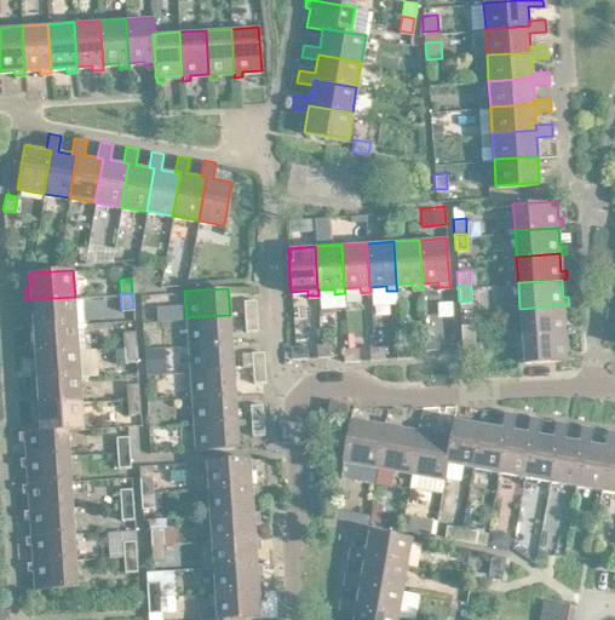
[(33,325),(76,322),(75,297),(32,299),(32,315),(27,315),(28,326),(33,325)]
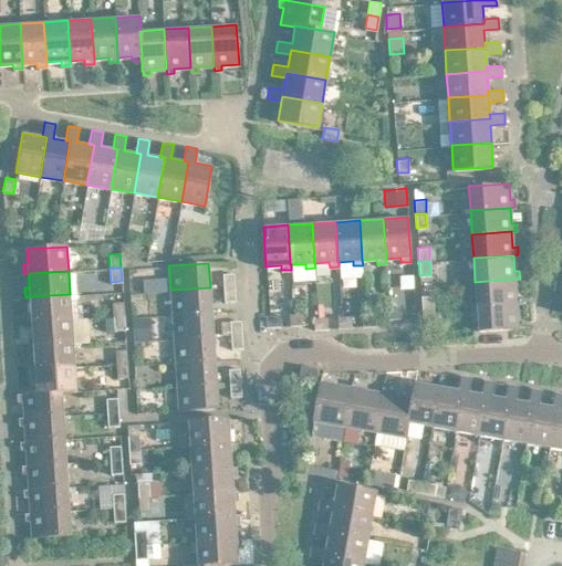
[(222,273),(224,286),(235,285),(233,272),(222,273)]
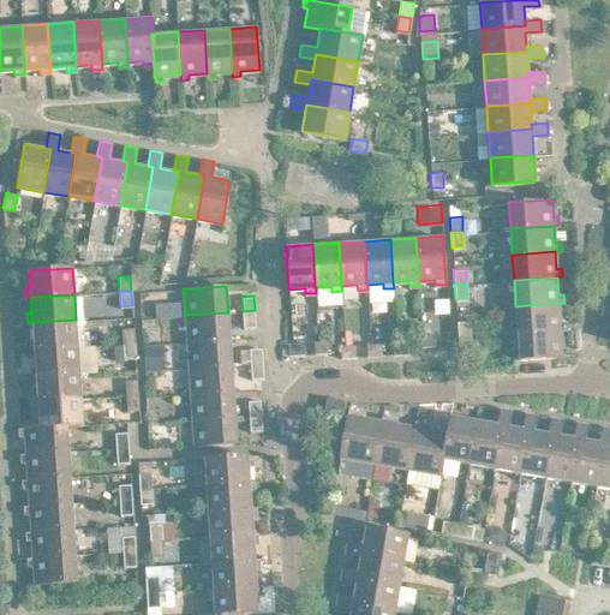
[(184,300),(169,300),(171,316),(178,315),(185,315),(184,300)]
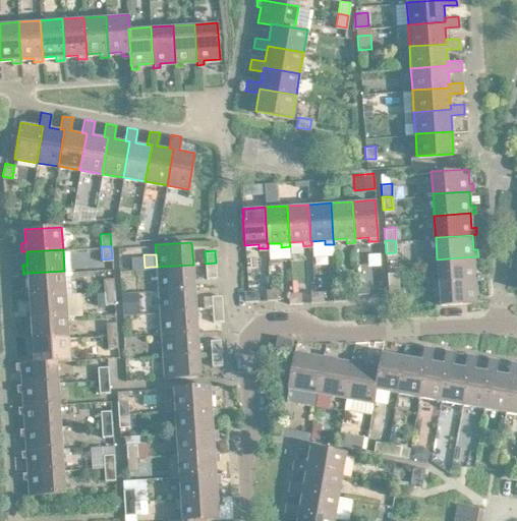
[(437,259),(439,281),(474,279),(475,279),(479,278),(479,272),(474,272),(473,256),(437,259)]
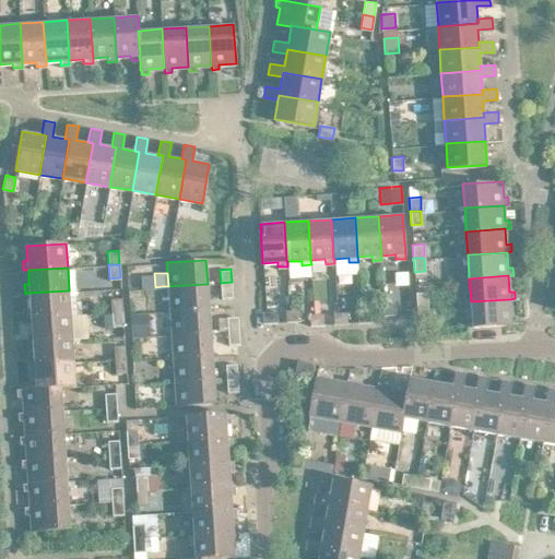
[(232,282),(221,283),(221,297),(233,296),(232,282)]
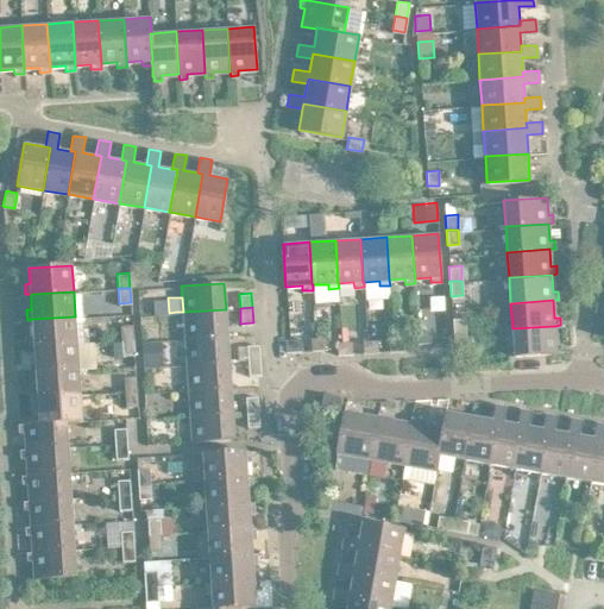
[(183,312),(184,338),(227,334),(226,309),(183,312)]
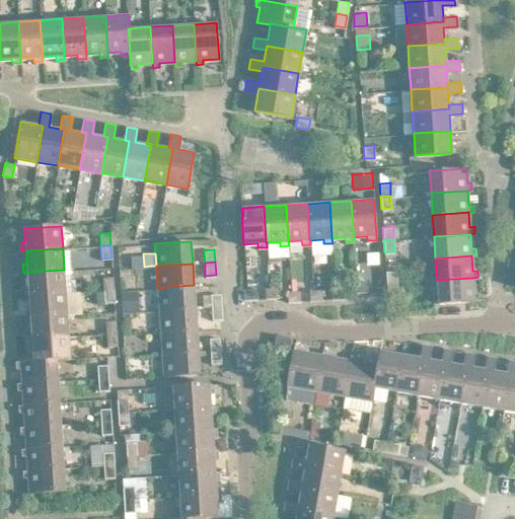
[(28,294),(66,292),(64,270),(27,272),(28,285),(23,286),(24,294),(28,294)]
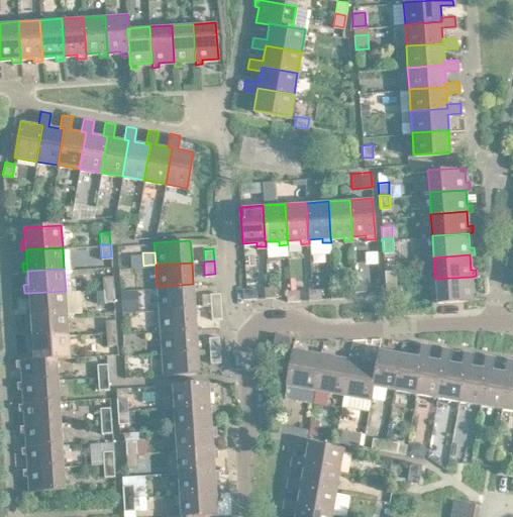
[(384,270),(385,282),(395,282),(395,269),(384,270)]
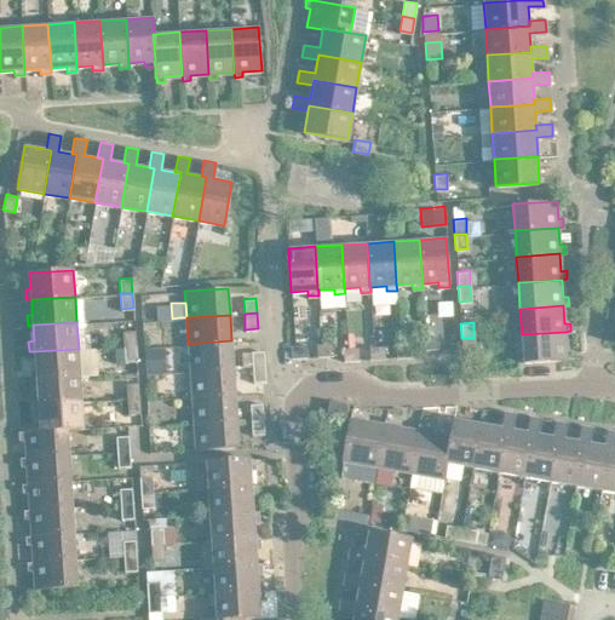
[(122,331),(124,345),(136,345),(134,329),(122,331)]
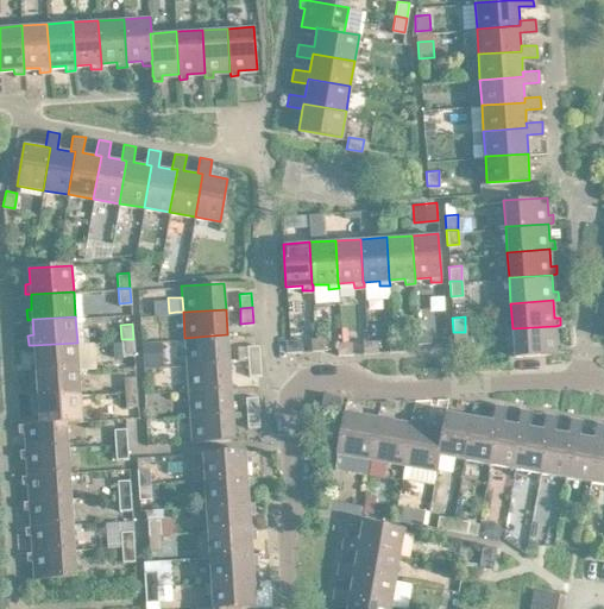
[(554,326),(513,328),(514,355),(557,352),(557,351),(561,351),(561,343),(557,343),(555,326),(554,326)]
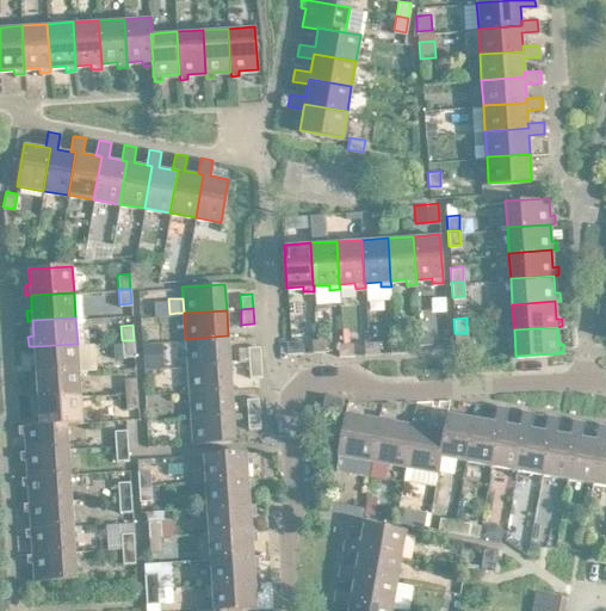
[(415,332),(416,344),(431,343),(431,331),(415,332)]
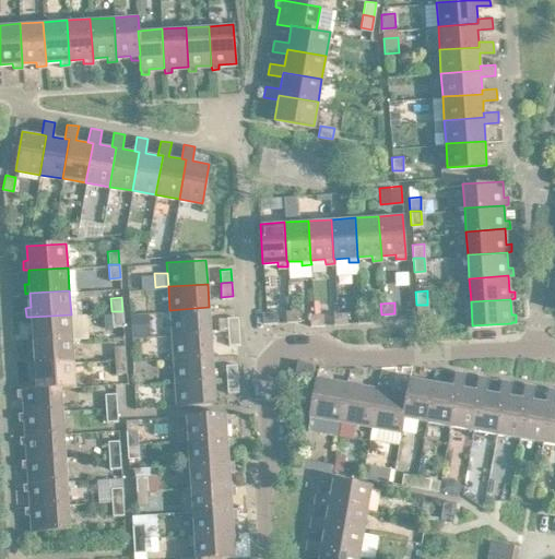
[(427,305),(416,305),(417,319),(428,318),(427,305)]
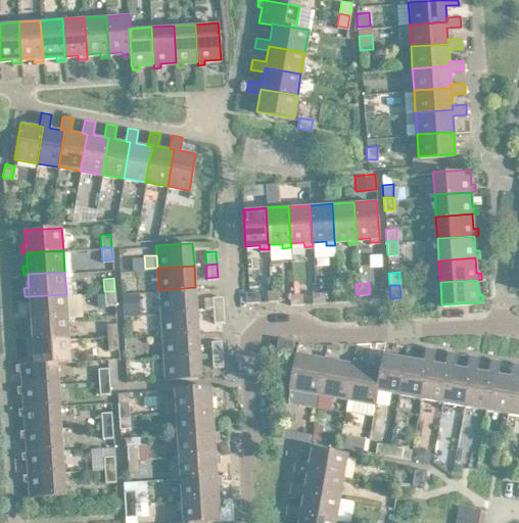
[(158,290),(159,312),(196,310),(195,287),(158,290)]
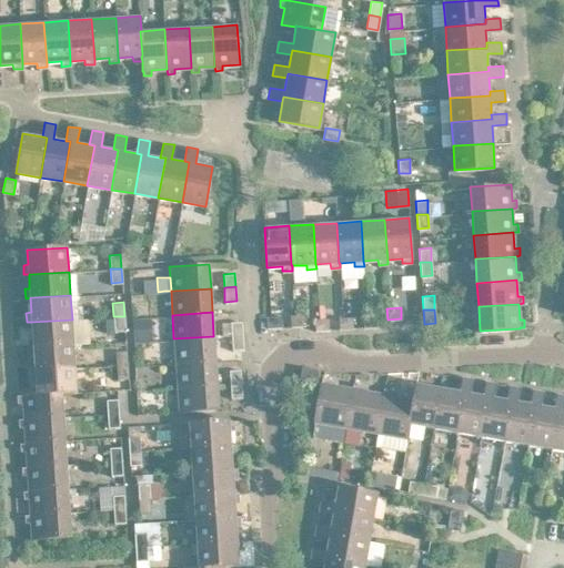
[(290,314),(291,325),(305,324),(304,314),(290,314)]
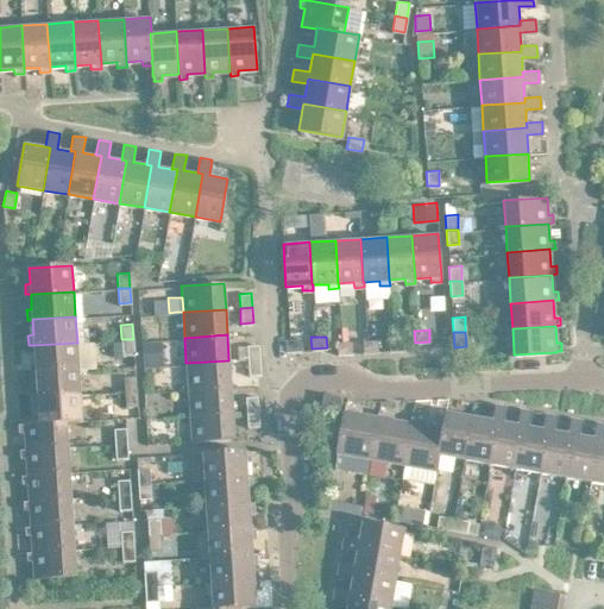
[(389,338),(389,350),(404,349),(404,337),(389,338)]
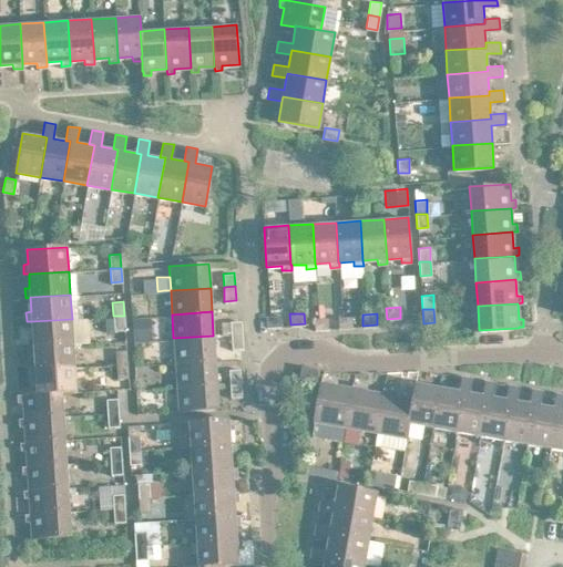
[(280,326),(279,315),(265,316),(266,327),(280,326)]
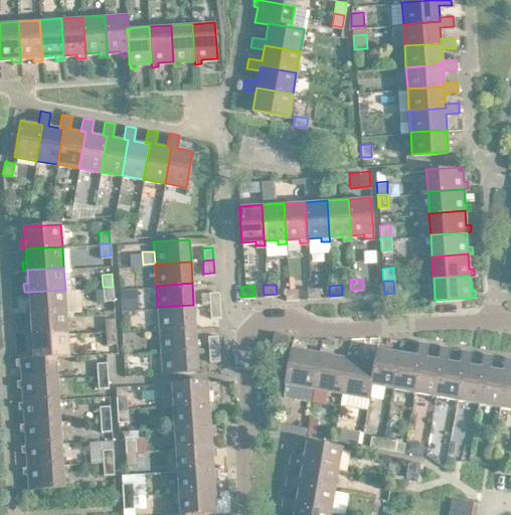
[(113,287),(103,287),(104,300),(114,299),(113,287)]
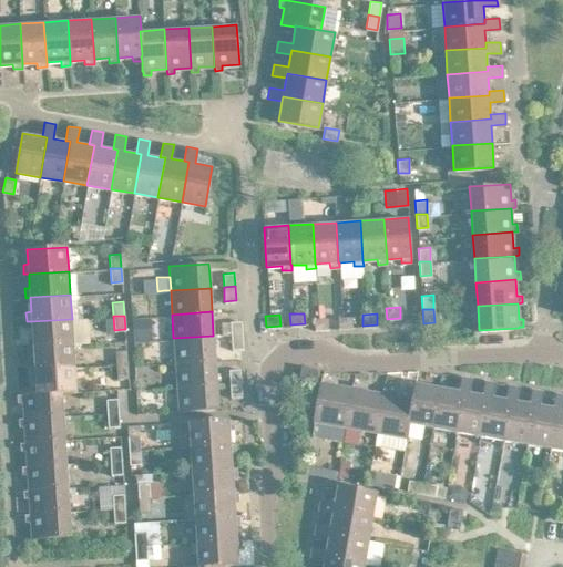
[(337,317),(338,327),(352,327),(351,316),(337,317)]
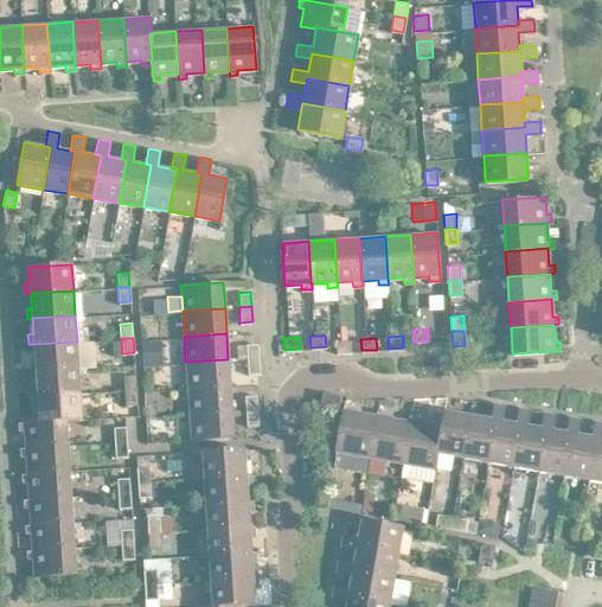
[(155,339),(140,340),(142,364),(157,364),(155,339)]
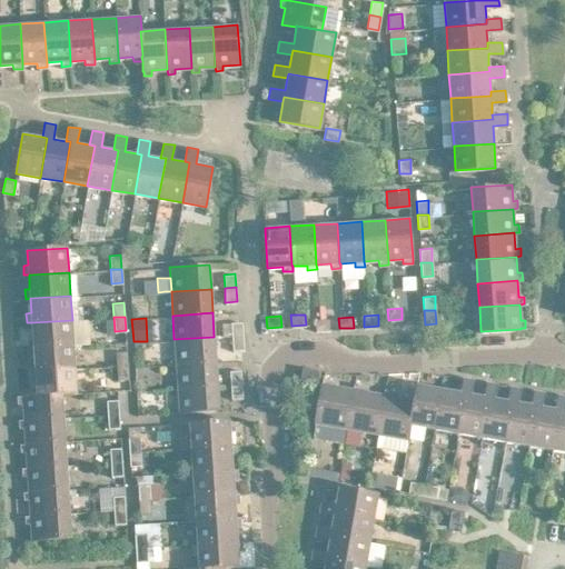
[(315,319),(315,325),(316,330),(329,329),(329,318),(315,319)]
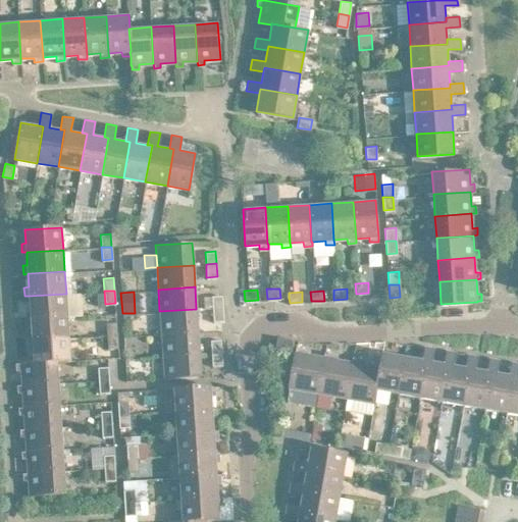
[(31,317),(31,318),(67,315),(66,294),(29,296),(30,309),(26,309),(26,318),(31,317)]
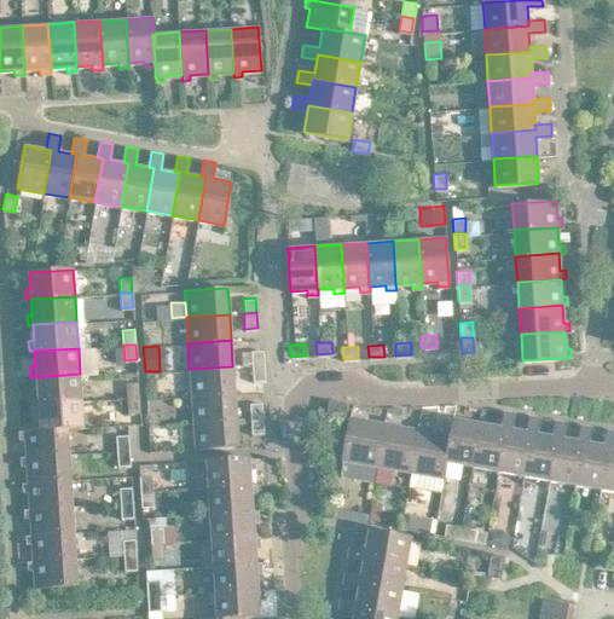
[(252,350),(252,365),(264,364),(264,350),(252,350)]
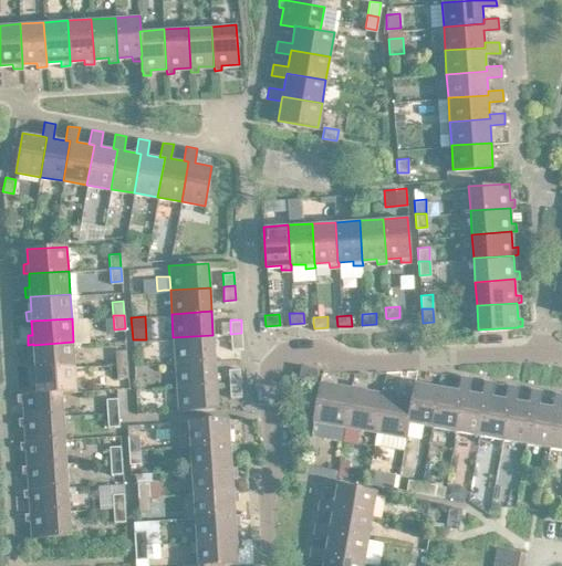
[(241,333),(230,334),(231,347),(242,347),(241,333)]
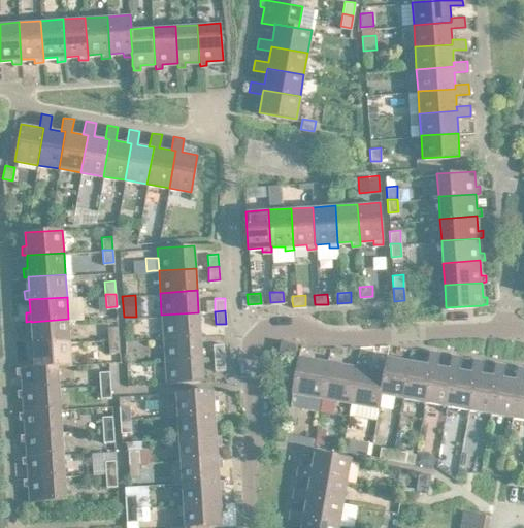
[(161,315),(163,337),(200,335),(198,312),(161,315)]
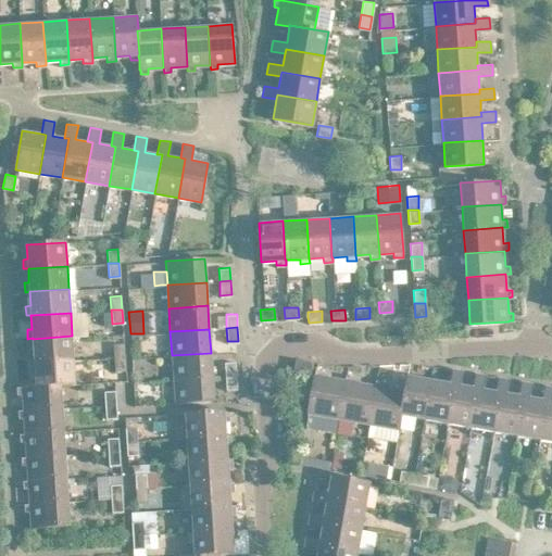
[(34,362),(73,359),(72,336),(33,339),(34,353),(28,353),(29,362),(34,362)]
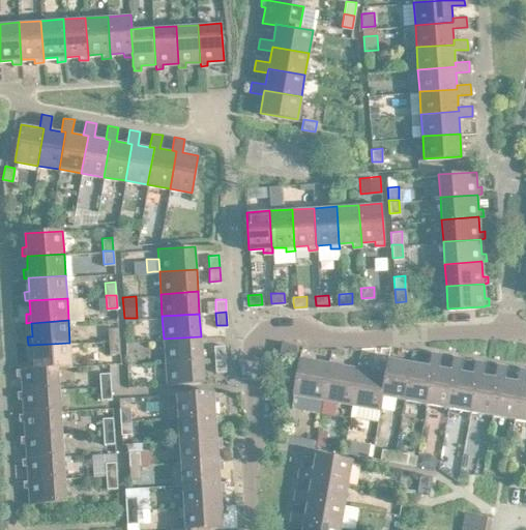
[(108,327),(109,340),(119,340),(118,326),(108,327)]
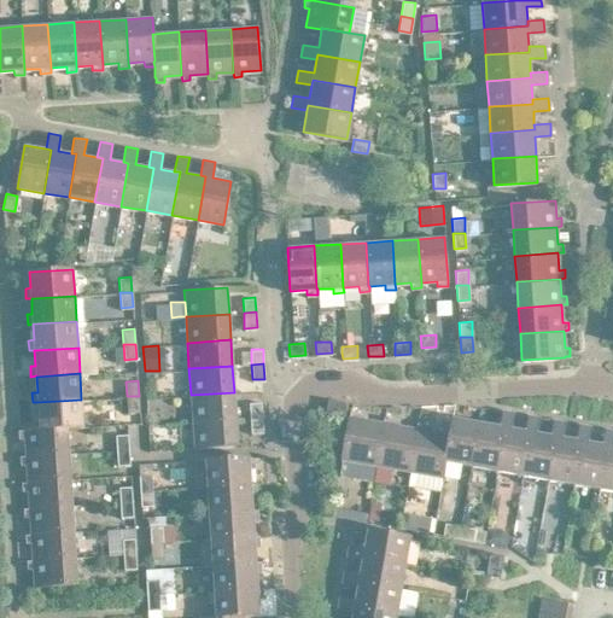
[(191,395),(192,420),(235,418),(234,392),(191,395)]
